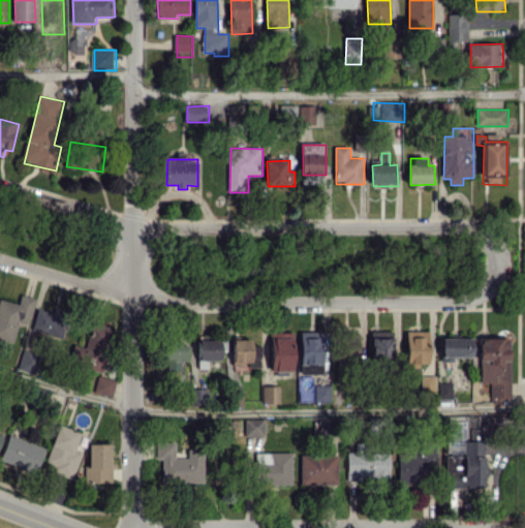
[(37,299),(24,296),(21,305),(1,300),(0,302),(0,339),(16,343),(21,322),(31,325),(37,299)]
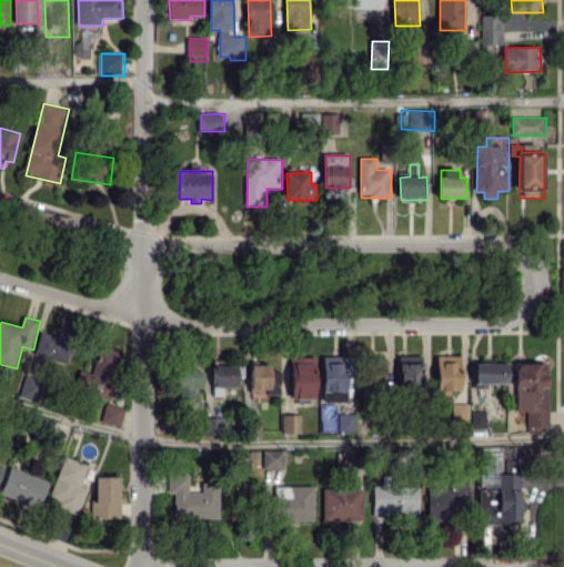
[(61,333),(60,337),(43,332),(37,355),(69,365),(78,337),(61,333)]
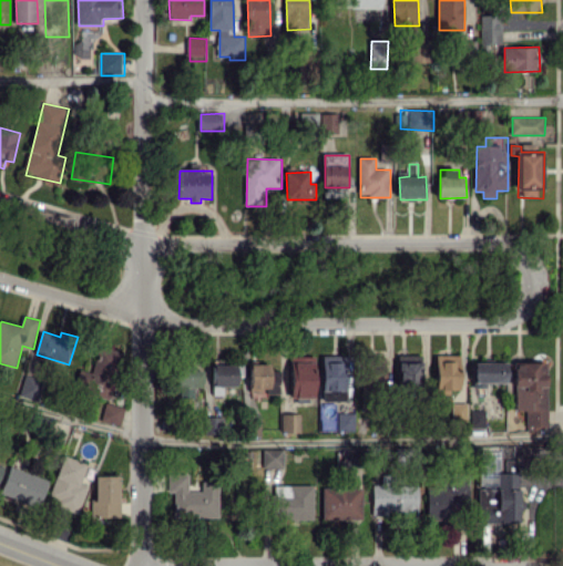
[(113,399),(125,352),(101,346),(90,393),(113,399)]
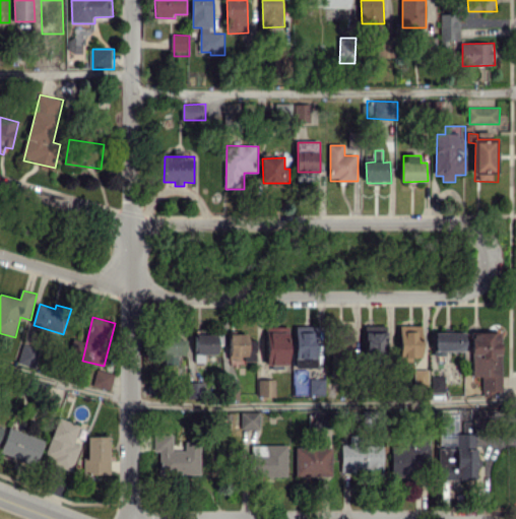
[(297,327),(298,369),(320,369),(319,326),(297,327)]
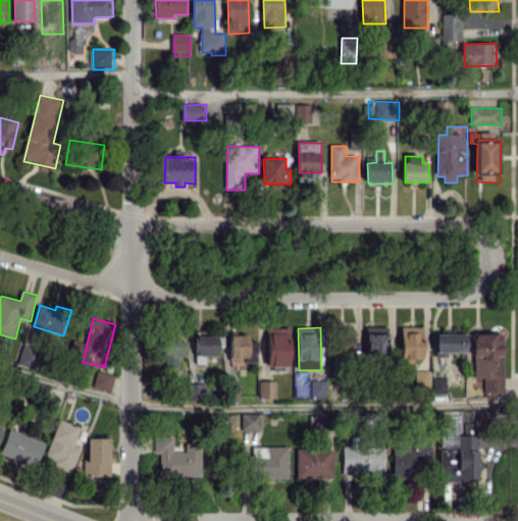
[(368,354),(390,354),(391,328),(368,327),(368,354)]
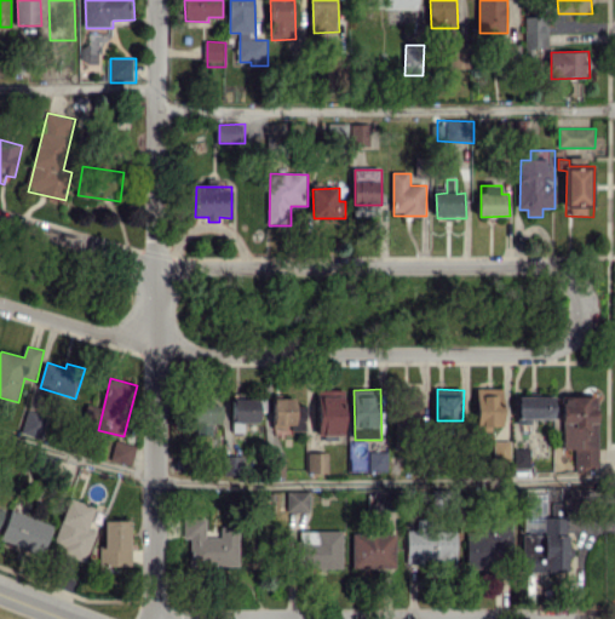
[(478,427),(505,427),(504,389),(478,389),(478,427)]
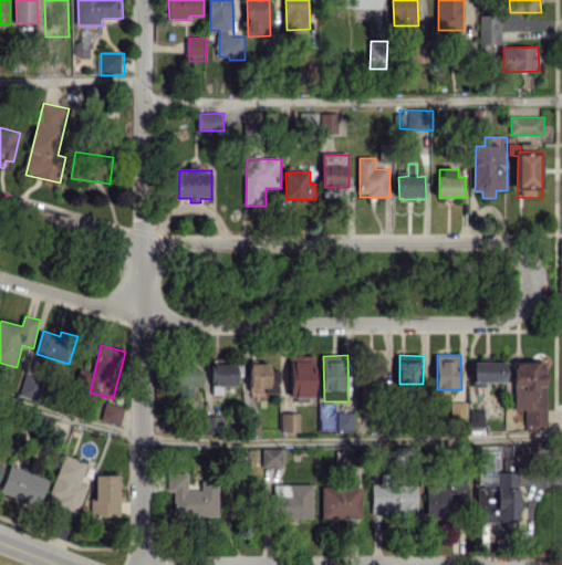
[(292,398),(315,398),(316,356),(292,356),(292,398)]
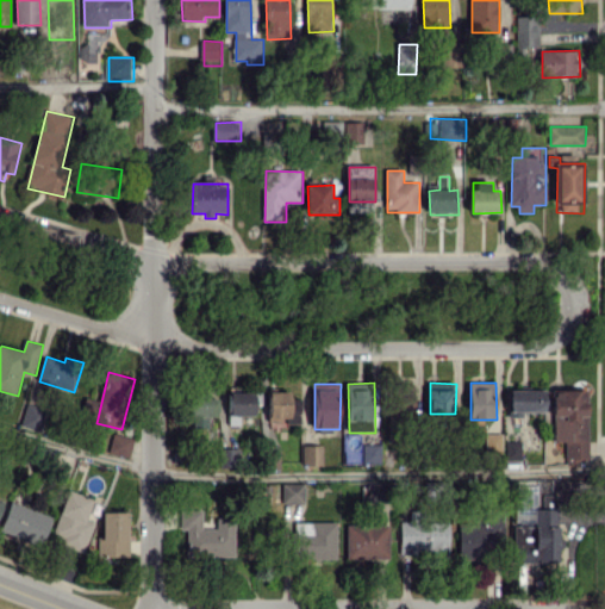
[(417,418),(417,390),(394,389),(394,417),(417,418)]
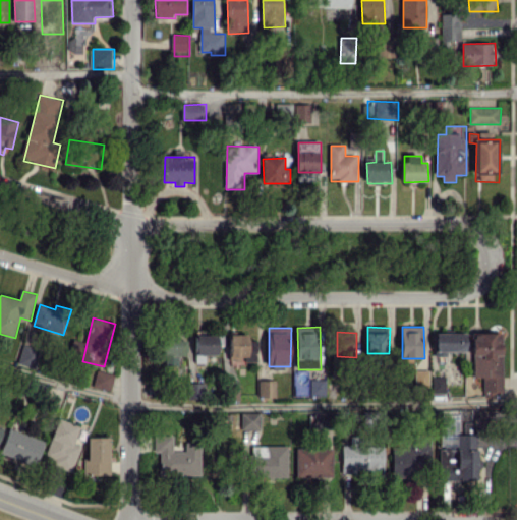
[(473,334),(474,378),(484,378),(484,393),(505,392),(504,333),(473,334)]
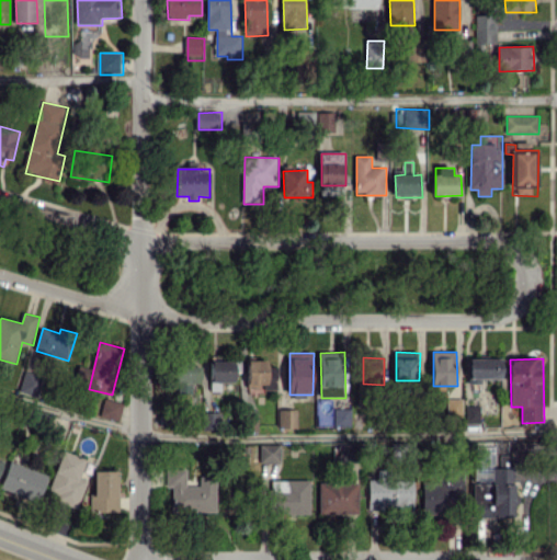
[(469,360),(470,385),(484,385),(484,380),(503,379),(503,360),(469,360)]
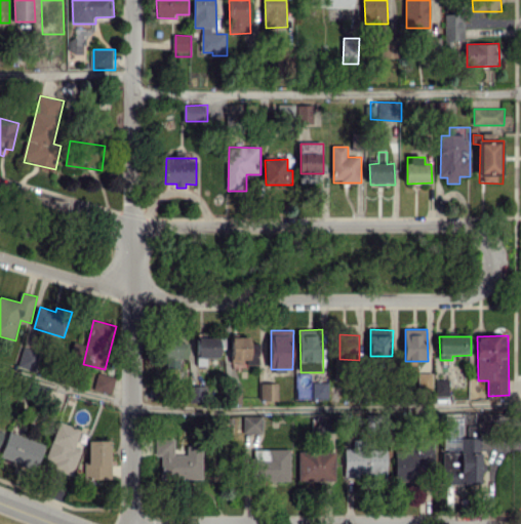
[(198,338),(199,358),(222,357),(221,349),(228,349),(227,337),(198,338)]
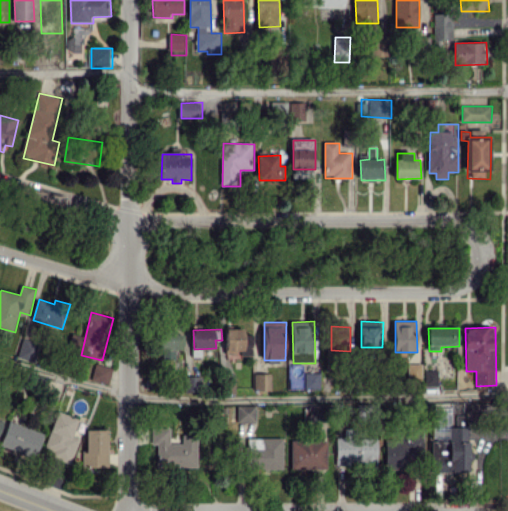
[(254,358),(254,335),(246,335),(245,329),(227,329),(227,358),(254,358)]
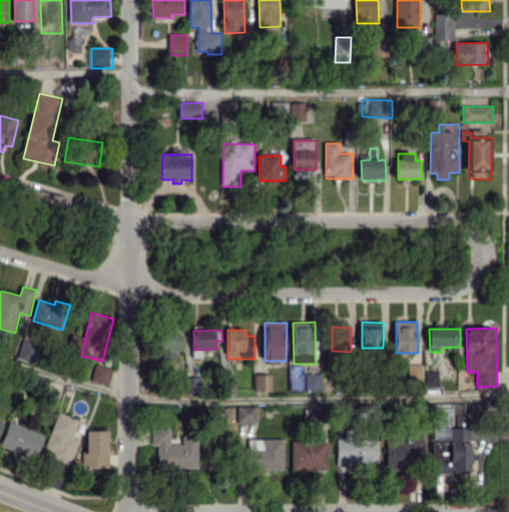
[(178,360),(177,352),(186,351),(185,335),(159,335),(159,352),(165,352),(165,360),(178,360)]
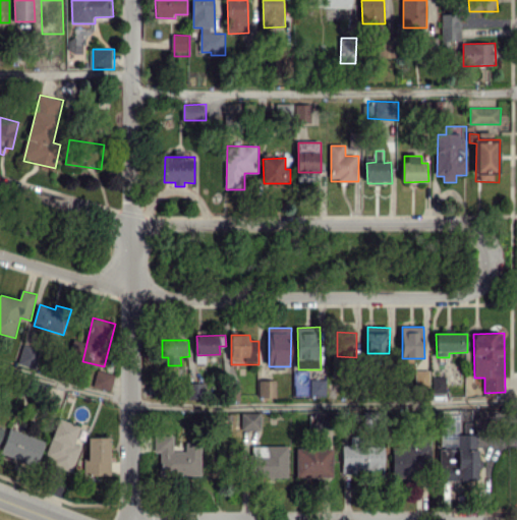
[(41,351),(25,346),(19,363),(35,368),(38,361),(34,359),(36,356),(39,357),(41,351)]
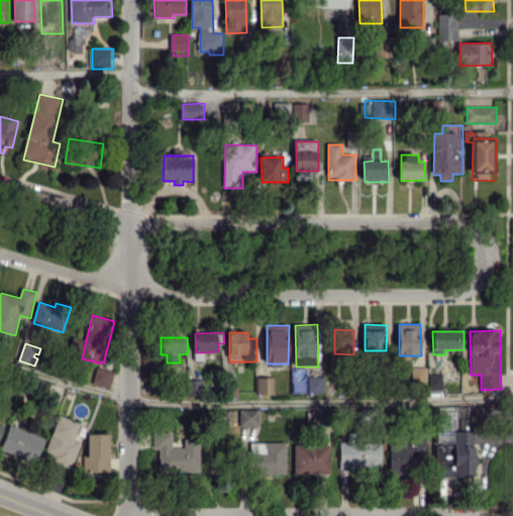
[(94,385),(112,389),(116,372),(99,368),(94,385)]
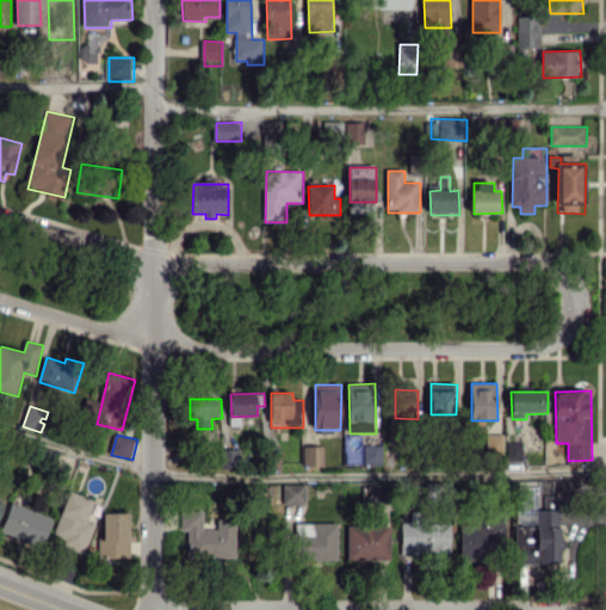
[(506,435),(489,435),(488,460),(505,460),(506,435)]
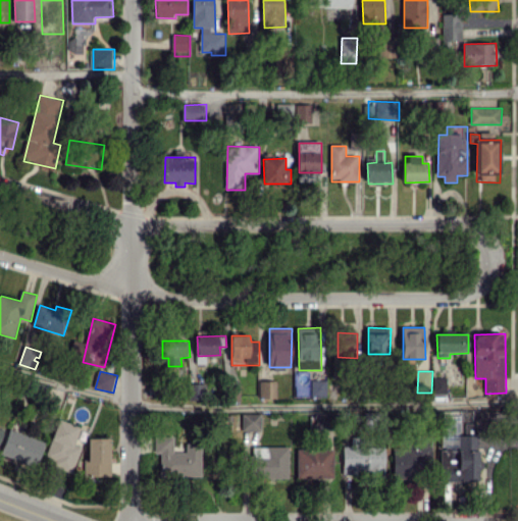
[(328,398),(329,381),(313,380),(313,398),(328,398)]
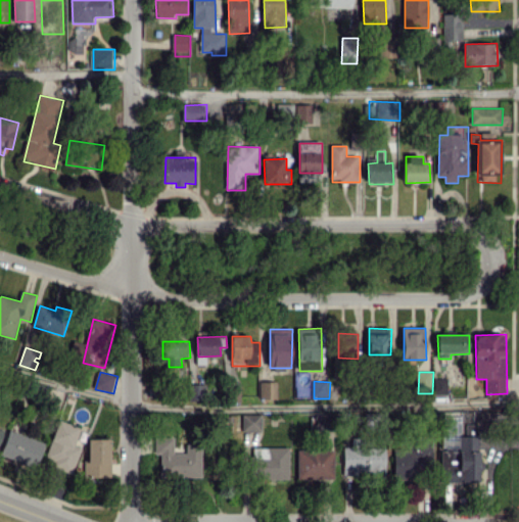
[(280,382),(263,382),(262,398),(279,399),(280,382)]
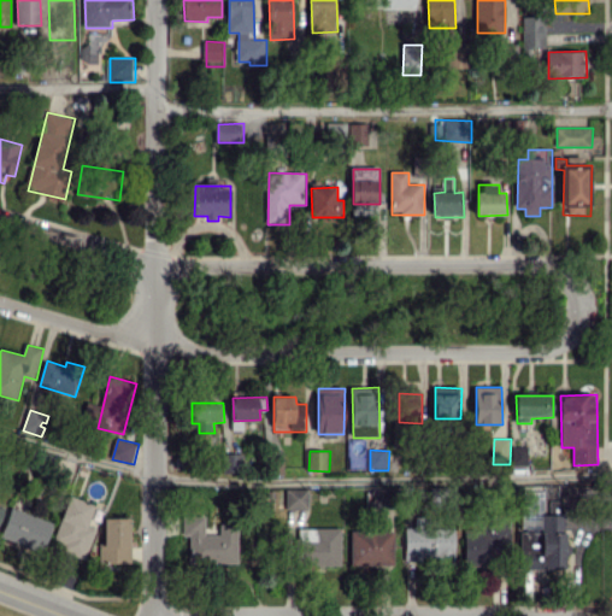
[(578,487),(548,486),(547,511),(577,512),(578,487)]
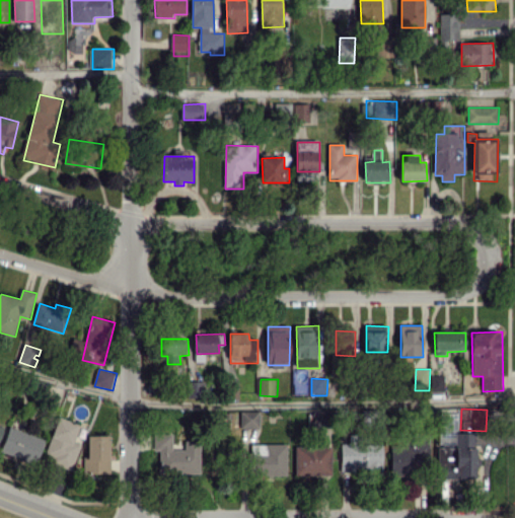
[(262,412),(242,412),(242,428),(263,427),(262,412)]
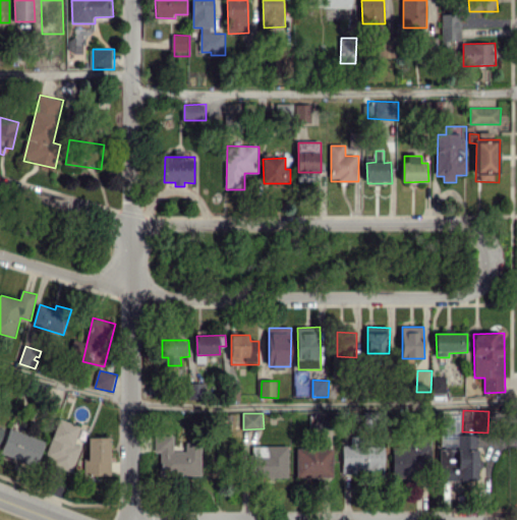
[(82,426),(60,419),(46,461),(74,471),(82,447),(75,444),(82,426)]
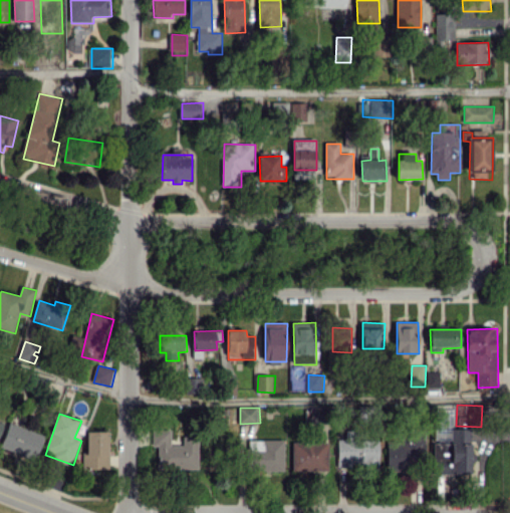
[(46,436),(12,423),(2,447),(36,461),(46,436)]
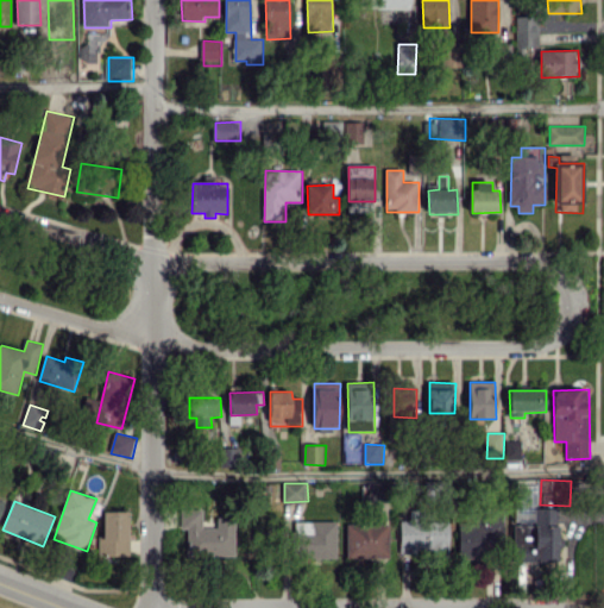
[(535,546),(518,546),(518,562),(560,563),(561,509),(536,508),(535,546)]
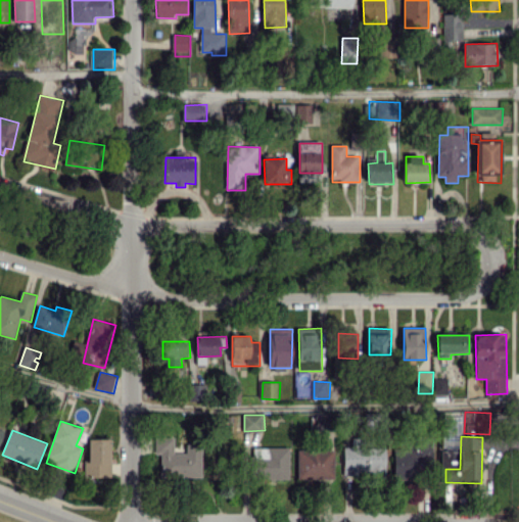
[(176,437),(157,437),(157,455),(162,455),(161,476),(203,477),(204,445),(188,444),(188,454),(176,454),(176,437)]
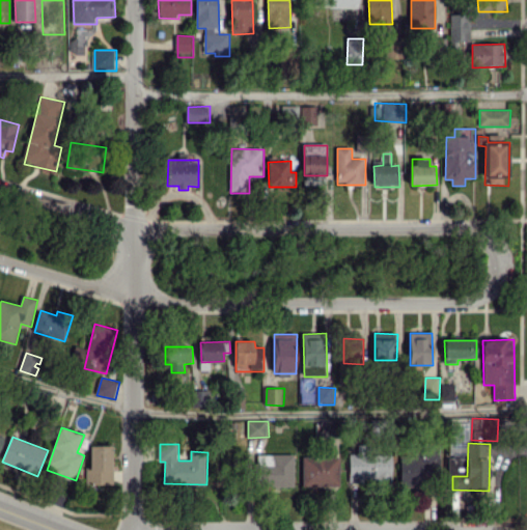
[(115,446),(92,446),(91,485),(114,485),(115,446)]
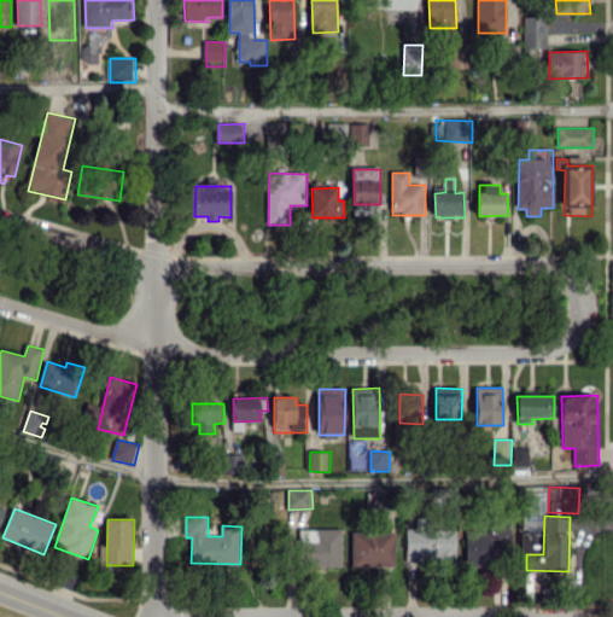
[(513,523),(488,522),(488,531),(467,531),(467,565),(496,566),(496,556),(513,556),(513,523)]
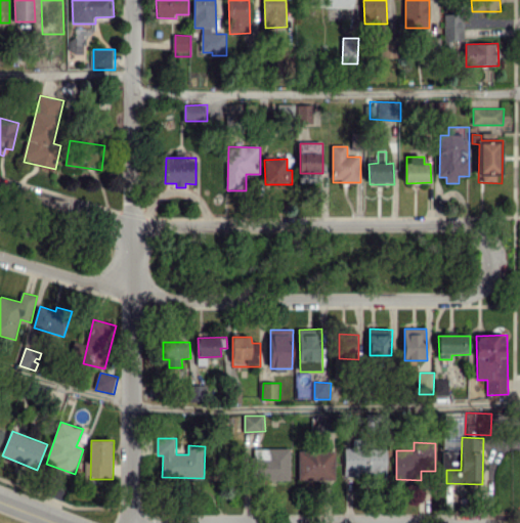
[(292,448),(257,449),(258,481),(292,481),(292,448)]
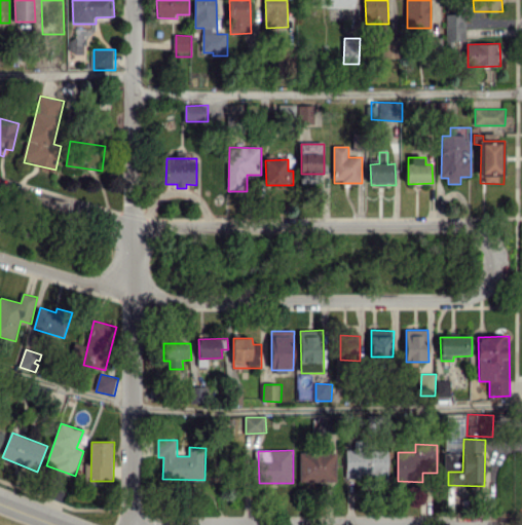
[(347,450),(347,480),(389,480),(389,450),(347,450)]
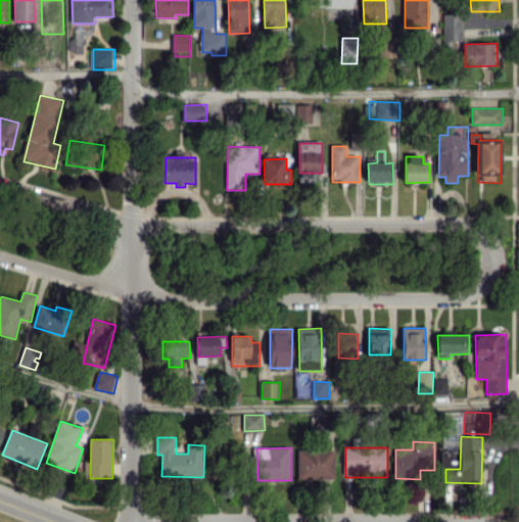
[(336,451),(298,452),(299,481),(337,480),(336,451)]
